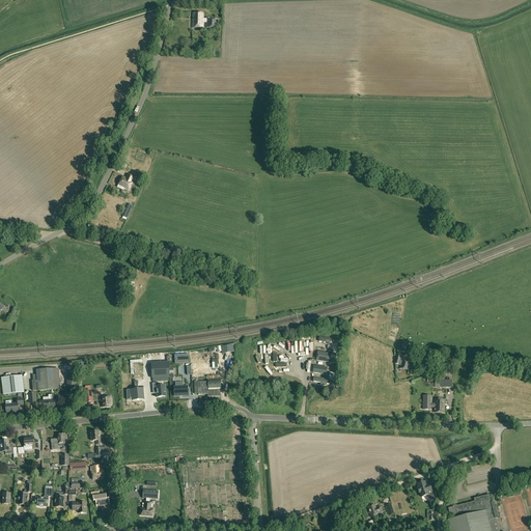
[(203,22),(206,23),(206,28),(218,28),(218,24),(219,24),(219,20),(211,19),(211,18),(206,18),(206,19),(203,19),(203,14),(193,14),(192,28),(203,28),(203,22)]
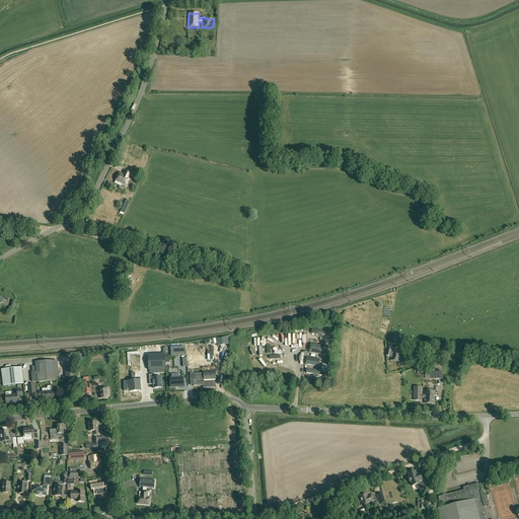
[(126,188),(130,179),(130,178),(132,174),(125,170),(124,173),(125,173),(124,174),(120,172),(115,183),(121,187),(122,184),(126,188)]
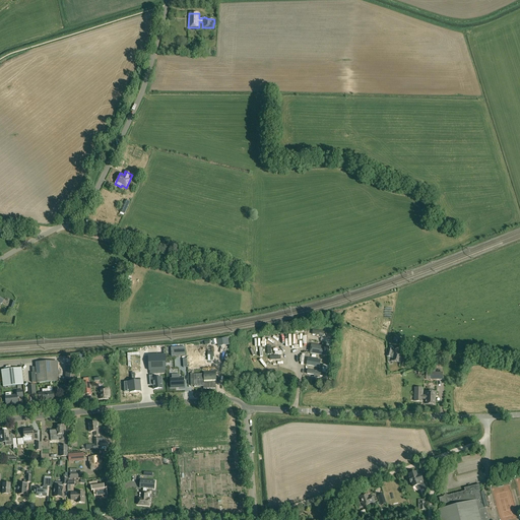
[(120,211),(121,212),(120,213),(123,215),(124,213),(125,214),(130,201),(126,200),(120,211)]
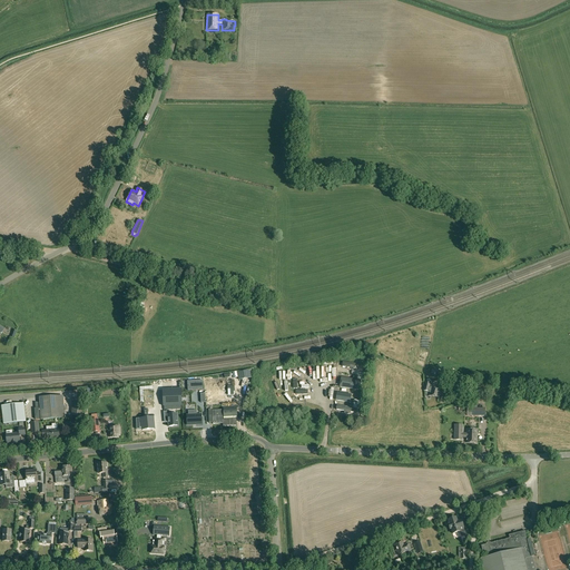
[(361,382),(341,379),(340,389),(359,392),(361,382)]
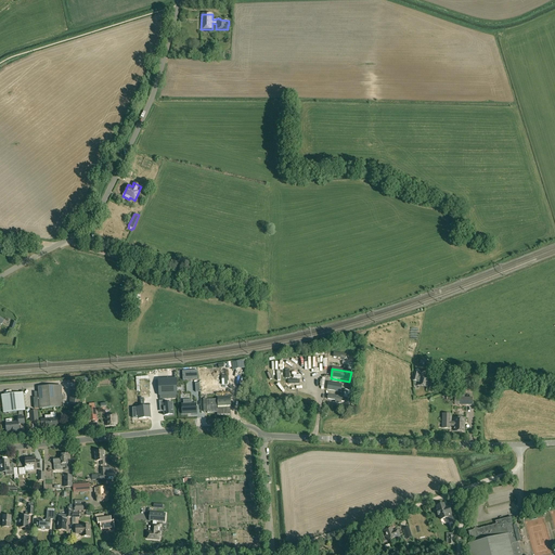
[(429,379),(420,377),(418,376),(420,371),(415,370),(412,381),(418,383),(417,385),(427,387),(429,379)]
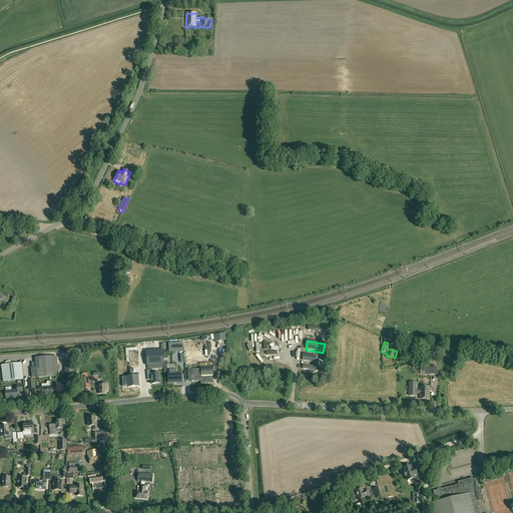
[(168,343),(169,352),(182,351),(182,343),(168,343)]
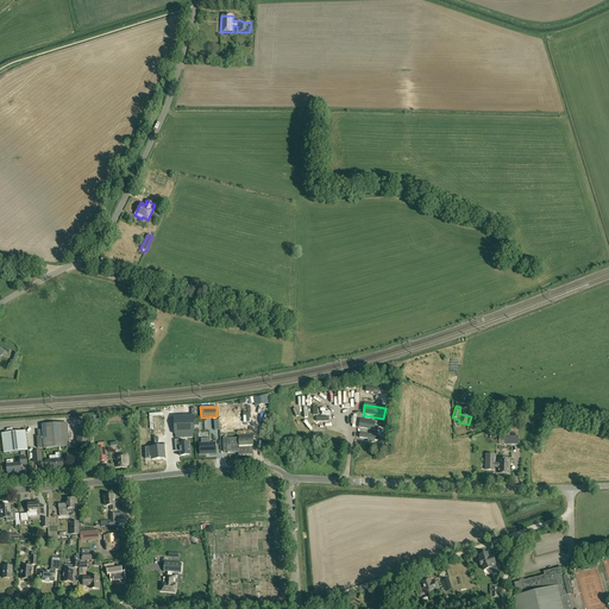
[(193,415),(174,416),(174,434),(194,433),(193,415)]
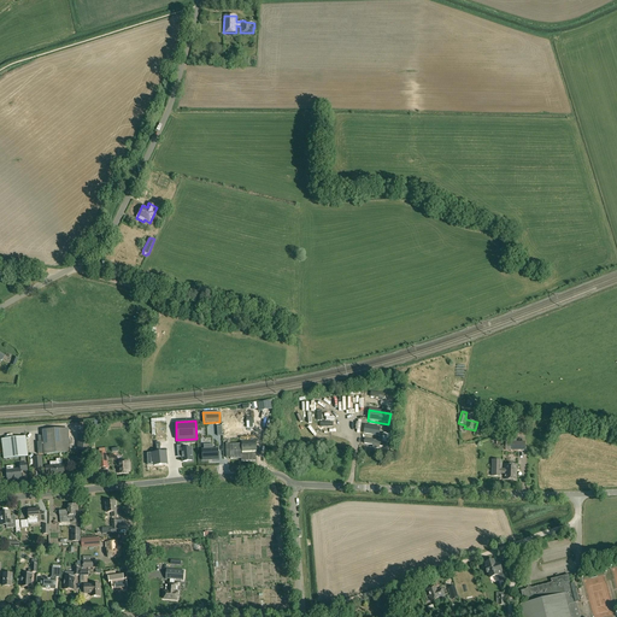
[(165,422),(144,423),(145,444),(156,442),(160,442),(164,442),(166,442),(165,422)]
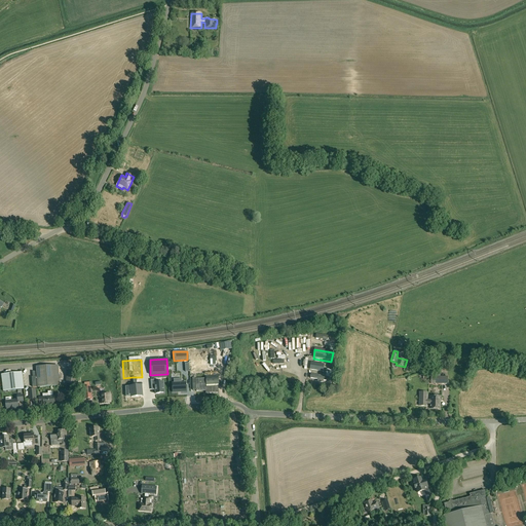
[(442,361),(431,363),(431,366),(433,369),(434,369),(443,367),(442,364),(442,361)]
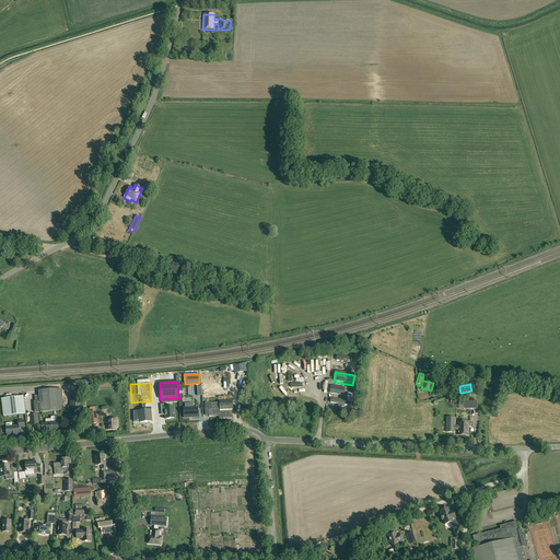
[(346,388),(331,386),(330,394),(345,396),(346,388)]
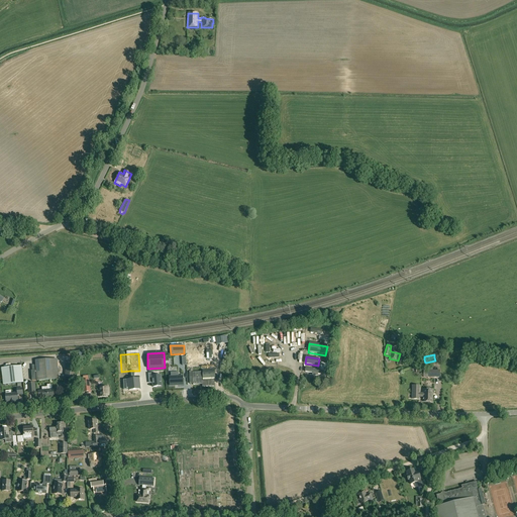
[(36,366),(33,366),(33,371),(36,371),(37,381),(58,379),(56,358),(35,360),(36,366)]
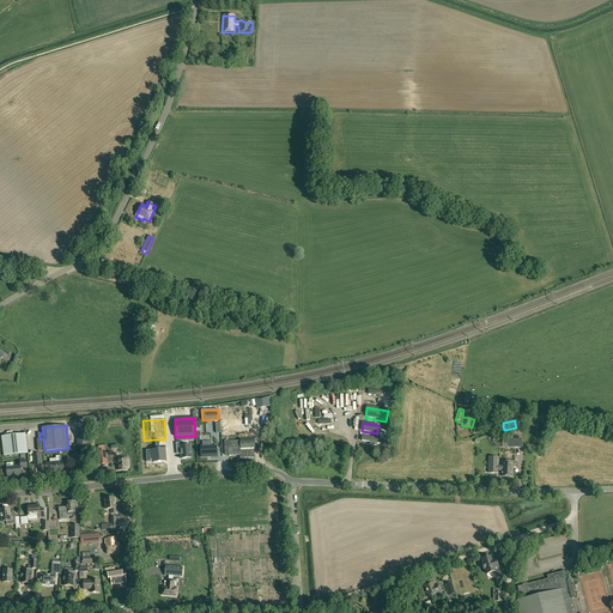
[(89,450),(91,429),(79,428),(77,449),(89,450)]
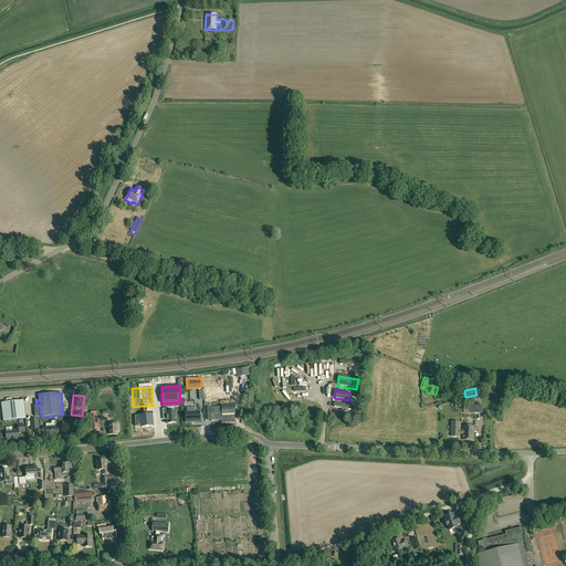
[(23,400),(2,404),(4,420),(25,418),(23,400)]
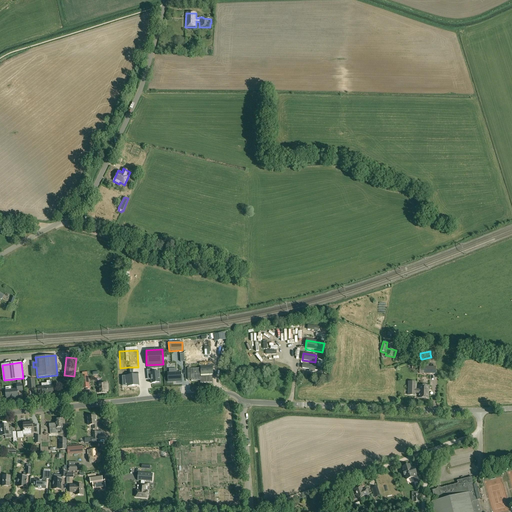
[(436,367),(429,367),(429,363),(420,363),(420,367),(420,374),(436,374),(436,367)]
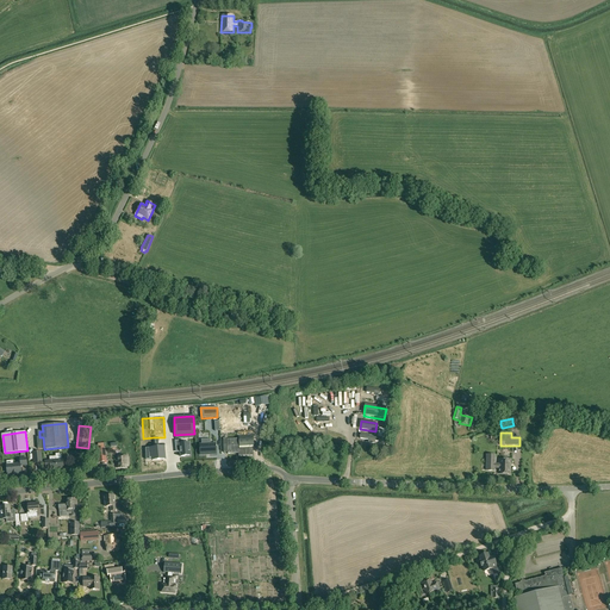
[(145,449),(147,460),(153,459),(153,460),(165,459),(163,447),(159,448),(159,437),(154,437),(155,448),(145,449)]
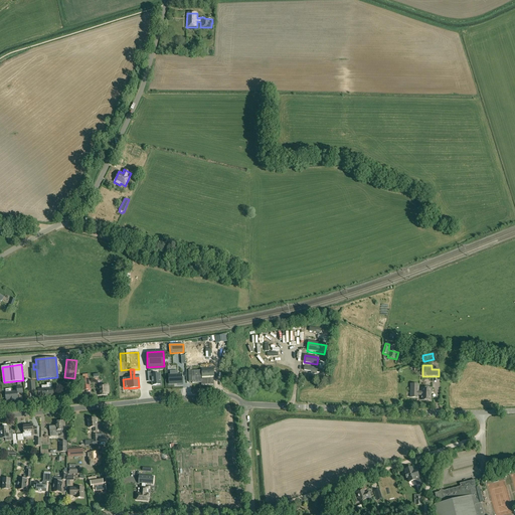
[(201,385),(214,385),(213,379),(201,379),(201,371),(191,371),(191,370),(188,370),(189,382),(192,382),(192,383),(201,383),(201,385)]
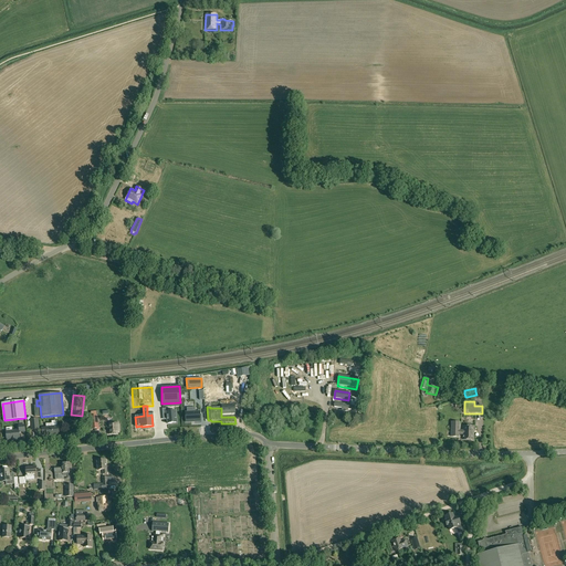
[(187,412),(186,412),(186,422),(200,421),(200,412),(195,412),(195,408),(187,408),(187,412)]
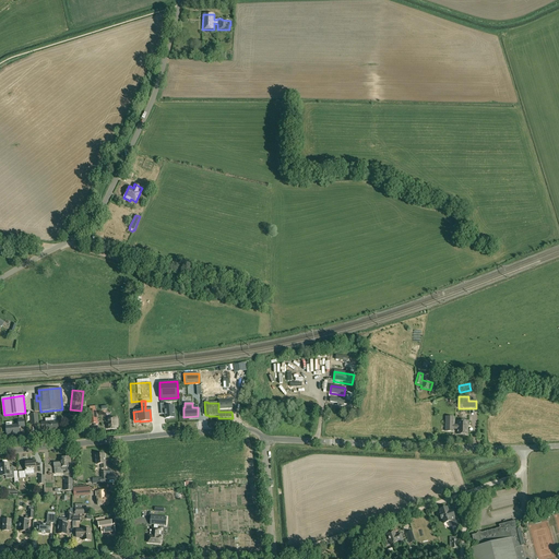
[(165,404),(161,404),(162,413),(163,413),(164,414),(165,414),(166,419),(175,418),(174,406),(165,407),(165,404)]
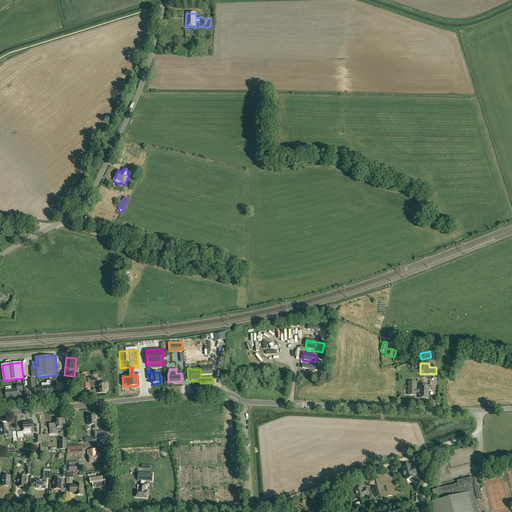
[(415,382),(408,382),(408,395),(415,395),(415,393),(419,393),(419,398),(428,398),(428,386),(419,386),(419,390),(415,390),(415,382)]
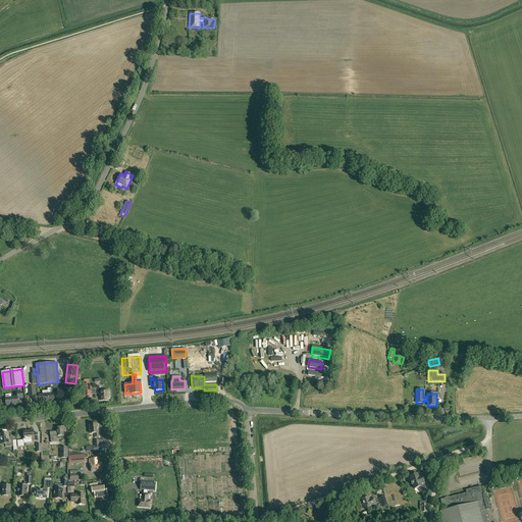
[(39,395),(40,401),(44,400),(44,402),(55,401),(54,394),(49,394),(48,390),(43,390),(43,395),(39,395)]
